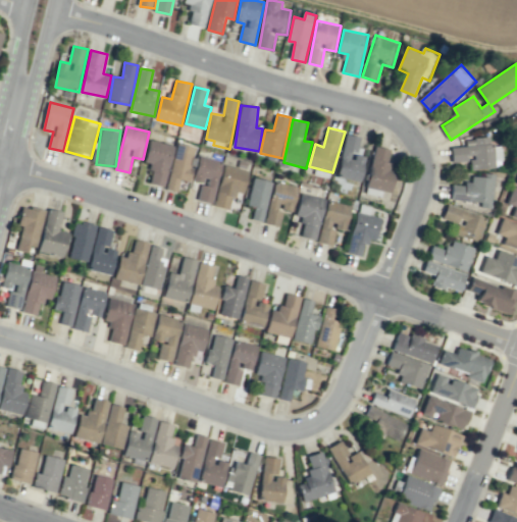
[(367,156),(360,155),(362,137),(346,134),(340,177),(364,180),(367,156)]
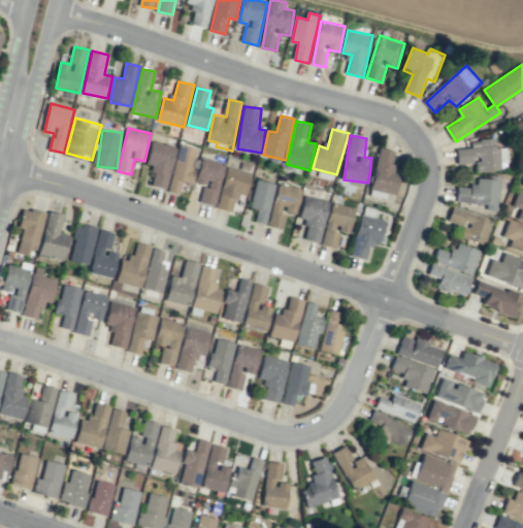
[(460,162),(478,161),(479,171),(511,169),(510,147),(499,147),(498,138),(474,140),(475,147),(459,149),(460,162)]
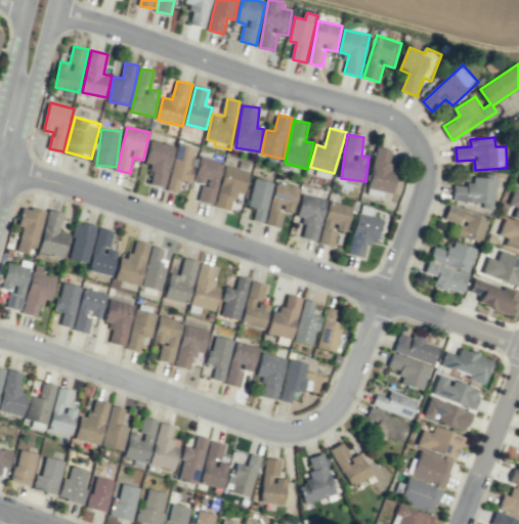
[(147,163),(156,165),(152,183),(167,187),(177,146),(153,140),(147,163)]
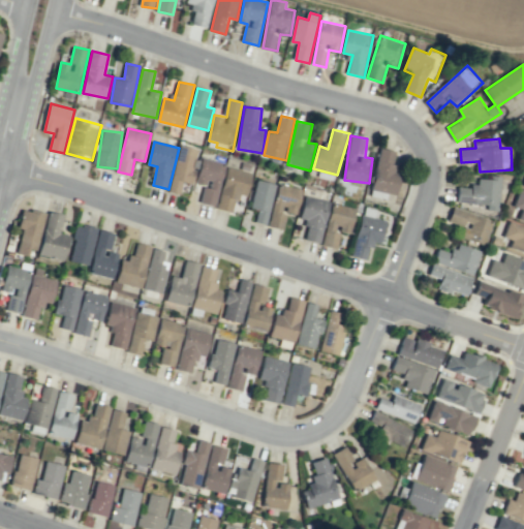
[(172,191),(182,193),(184,182),(193,184),(201,149),(181,145),(172,191)]
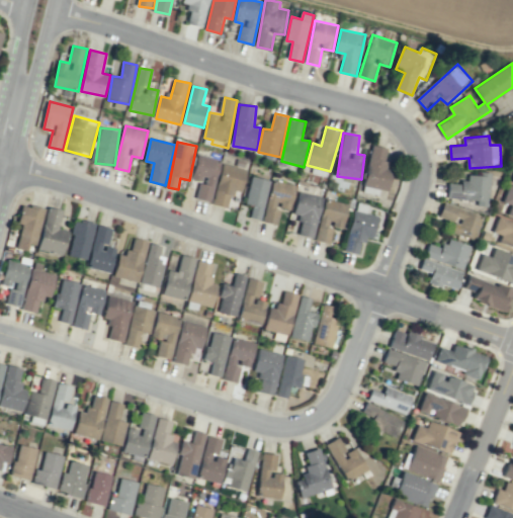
[(390,148),(375,145),(366,185),(390,190),(396,164),(387,163),(390,148)]
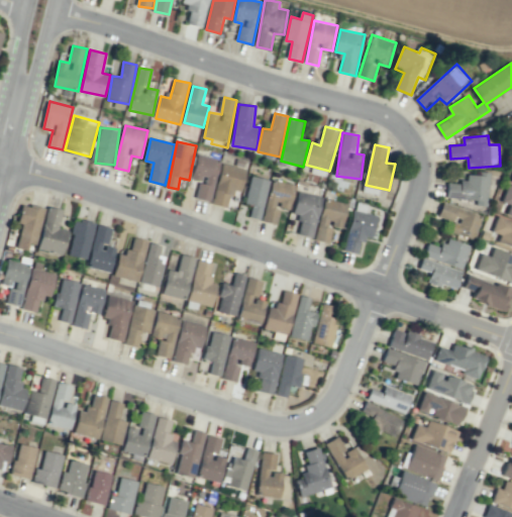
[(194,179),(203,181),(199,198),(213,201),(222,159),(199,153),(194,179)]
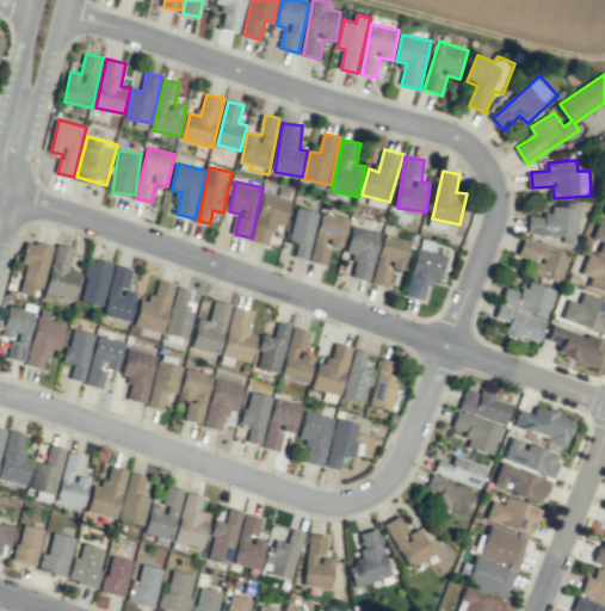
[(294,199),(264,192),(254,241),(272,245),(277,223),(288,226),(294,199)]
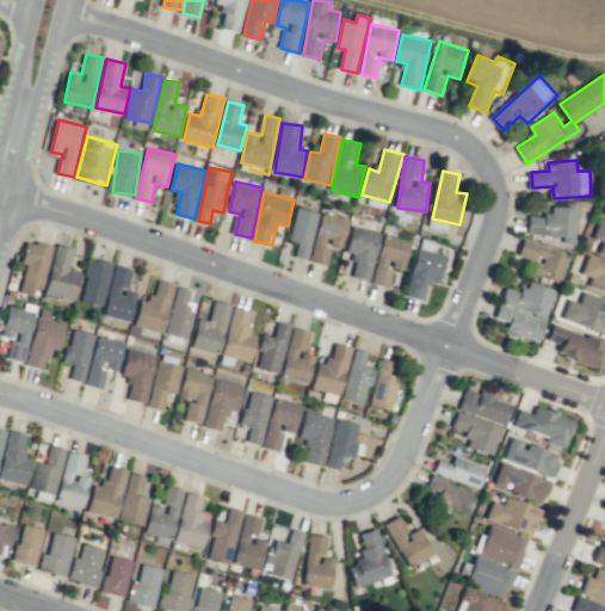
[(582,205),(556,204),(555,216),(532,214),(531,234),(567,236),(567,242),(580,242),(582,205)]
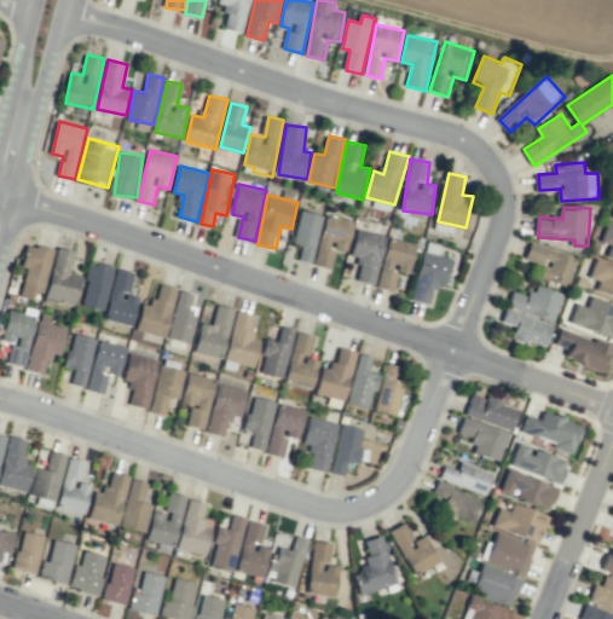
[(295,243),(305,246),(301,259),(313,262),(325,215),(305,210),(295,243)]
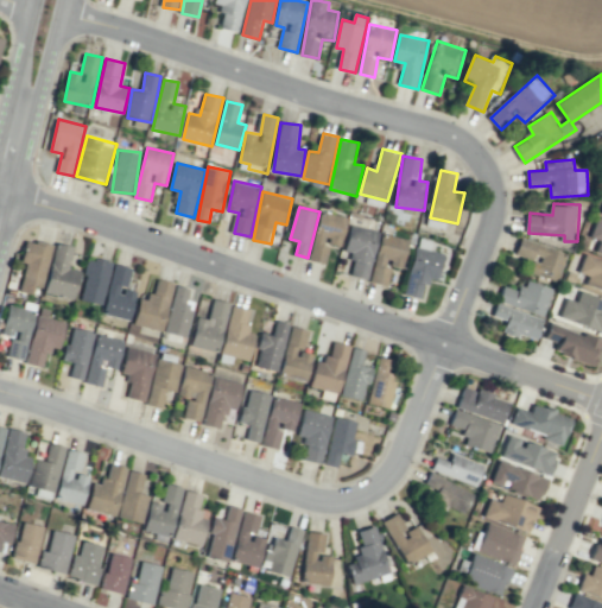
[(323,211),(311,260),(328,264),(333,244),(343,246),(350,217),(323,211)]
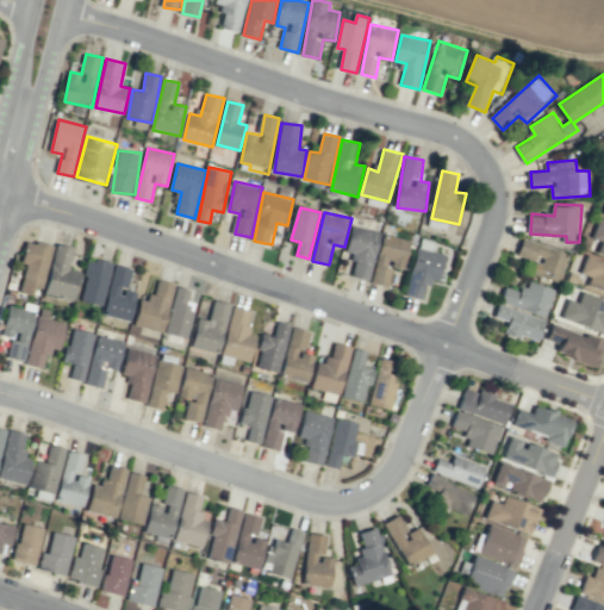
[(381,231),(354,226),(349,253),(357,254),(353,277),(373,280),(381,231)]
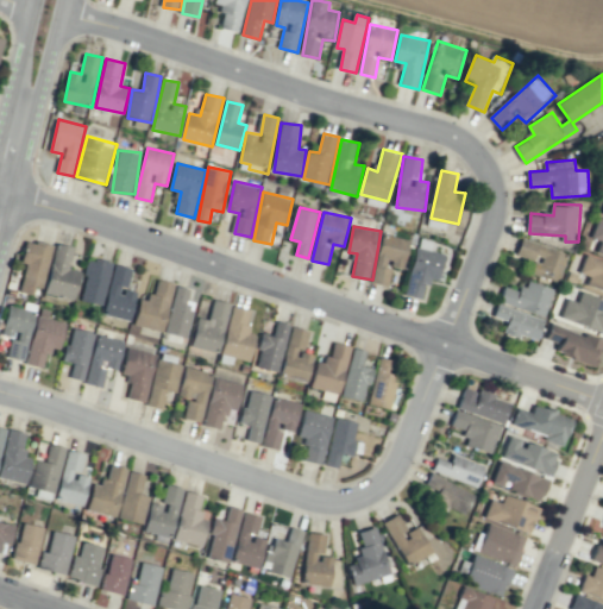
[(412,239),(384,233),(375,283),(389,286),(393,267),(407,269),(412,239)]
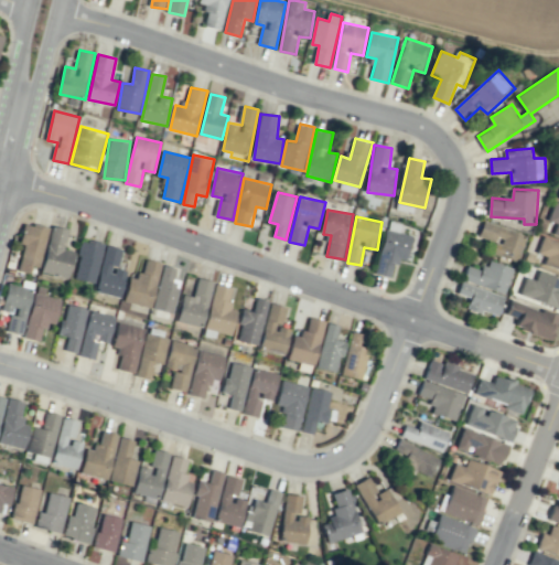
[(415,235),(402,232),(404,223),(389,220),(378,274),(395,277),(399,257),(409,259),(415,235)]
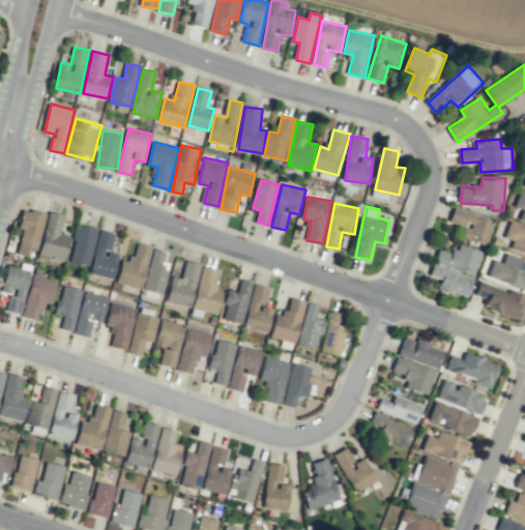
[(47,213),(25,209),(21,229),(24,229),(20,254),(31,256),(32,248),(40,251),(47,213)]
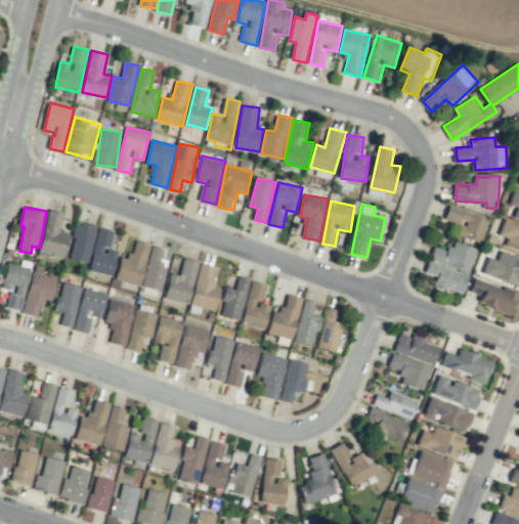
[(460,236),(485,242),(490,215),(450,207),(447,220),(463,223),(460,236)]
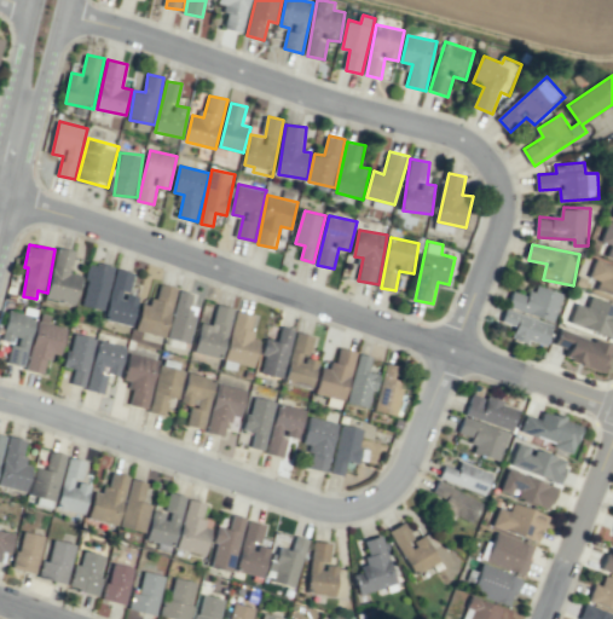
[(85,276),(73,272),(77,252),(59,247),(48,299),(77,305),(85,276)]
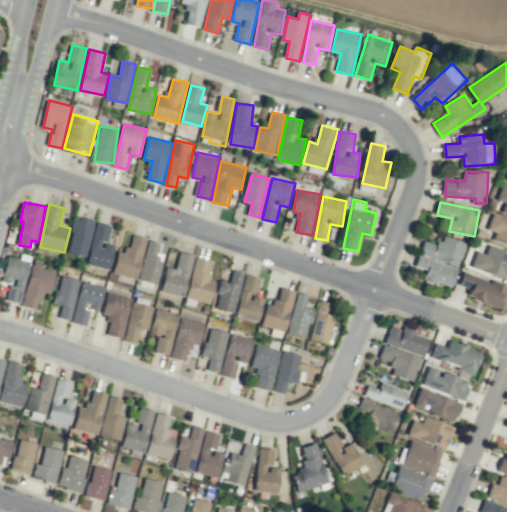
[(97,221),(78,216),(69,252),(87,256),(97,221)]
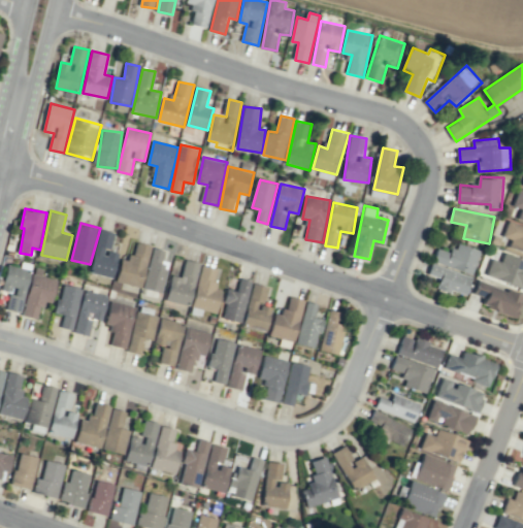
[(511,249),(522,252),(522,226),(510,223),(505,237),(514,239),(511,249)]
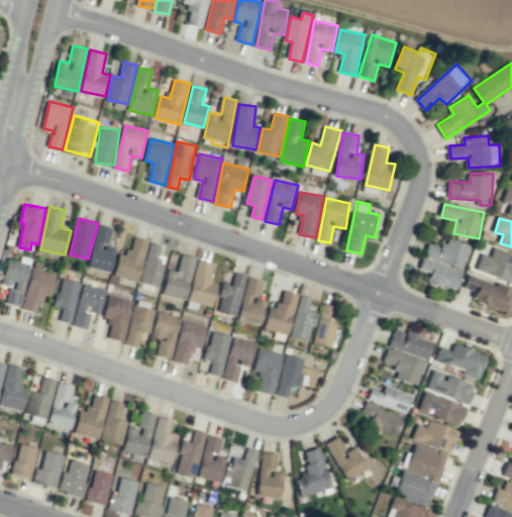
[(112,227),(100,224),(90,267),(112,272),(117,249),(108,247),(112,227)]
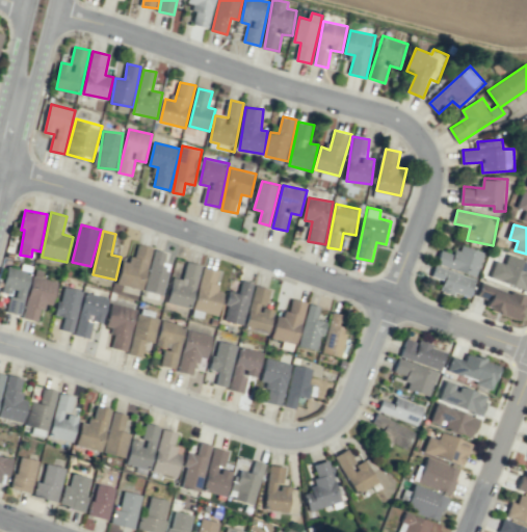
[(125,261),(120,284),(145,289),(154,247),(138,244),(134,263),(125,261)]
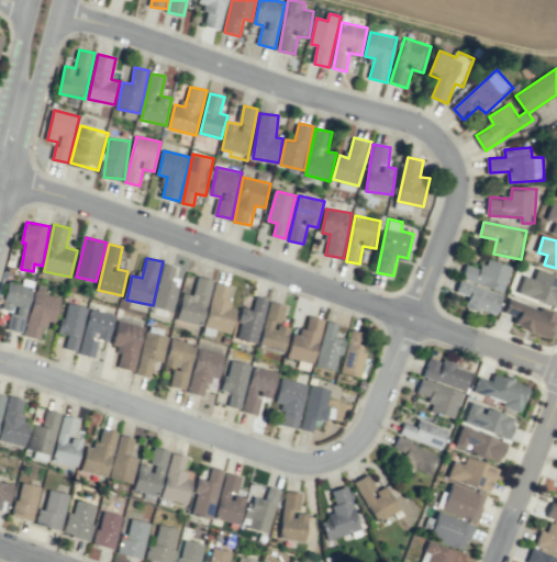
[(514,267),(488,258),(483,269),(468,265),(464,279),(505,292),(514,267)]
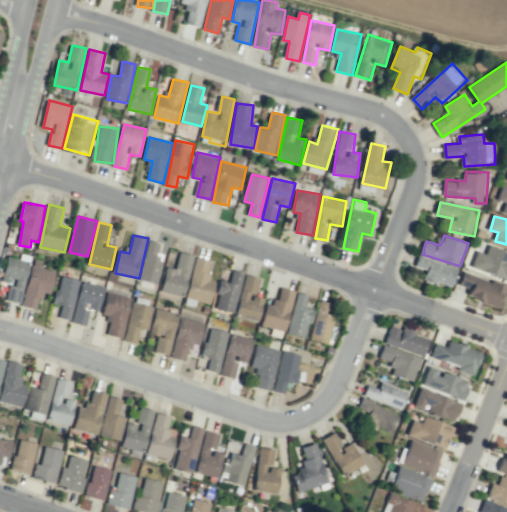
[(140,279),(158,283),(166,254),(159,252),(161,243),(151,240),(140,279)]
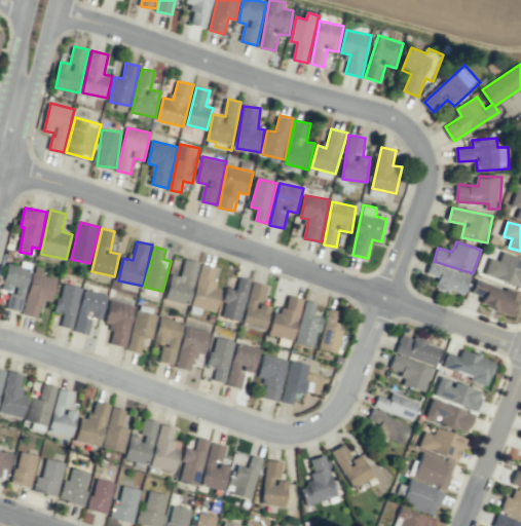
[(520,257),(505,252),(501,261),(492,258),(486,274),(520,287),(520,257)]
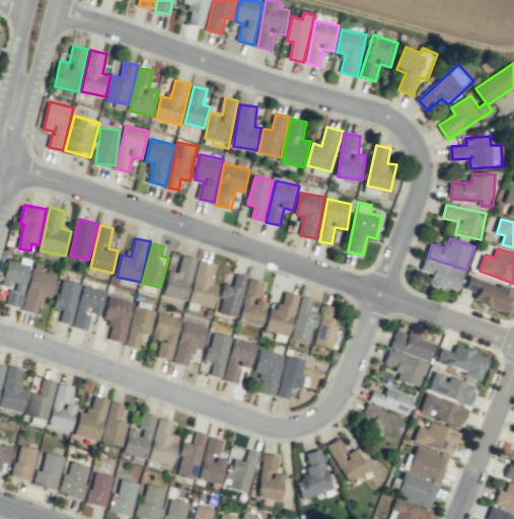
[(198,258),(184,255),(179,273),(170,270),(165,295),(188,301),(198,258)]
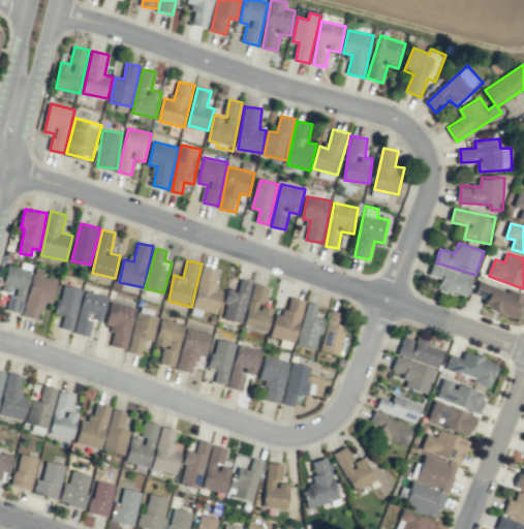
[(468,297),(474,277),(434,263),(431,275),(443,279),(440,287),(468,297)]
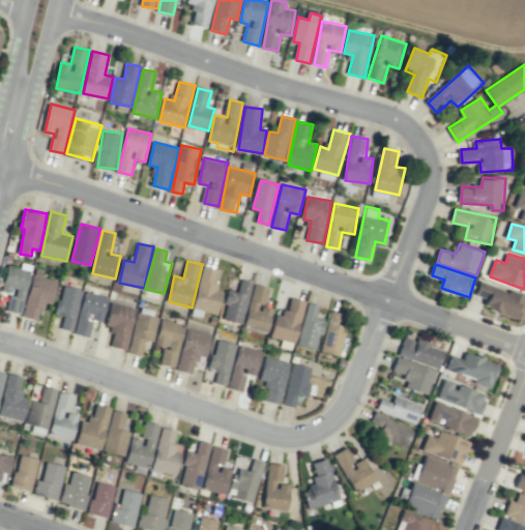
[(8,311),(24,314),(32,270),(9,266),(4,291),(11,292),(8,311)]
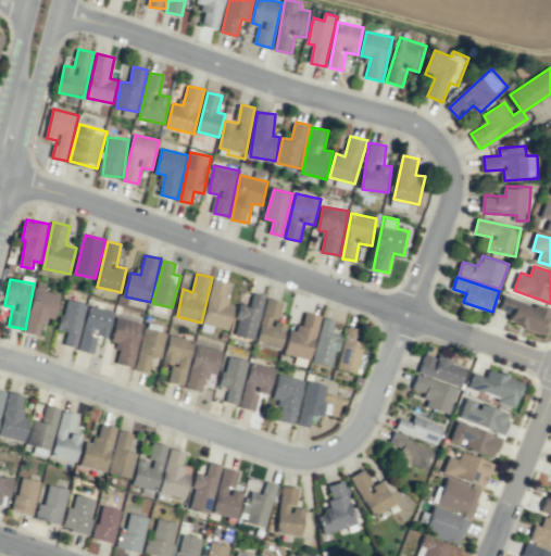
[(230,329),(236,306),(227,304),(233,283),(215,279),(204,323),(230,329)]
